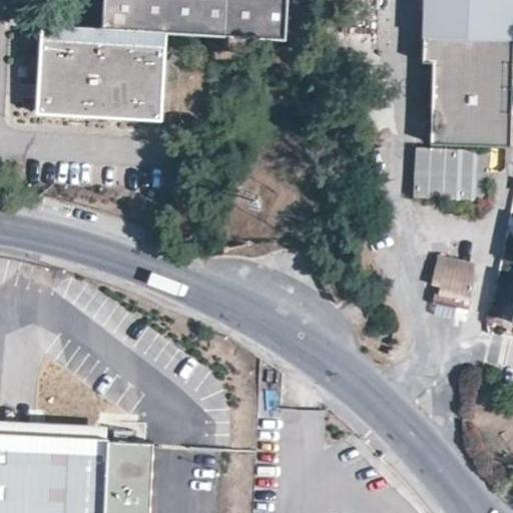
[(288,3),(287,0),(106,0),(105,26),(56,26),(51,106),(162,110),(166,49),(173,49),(174,29),(287,35),(288,3)]
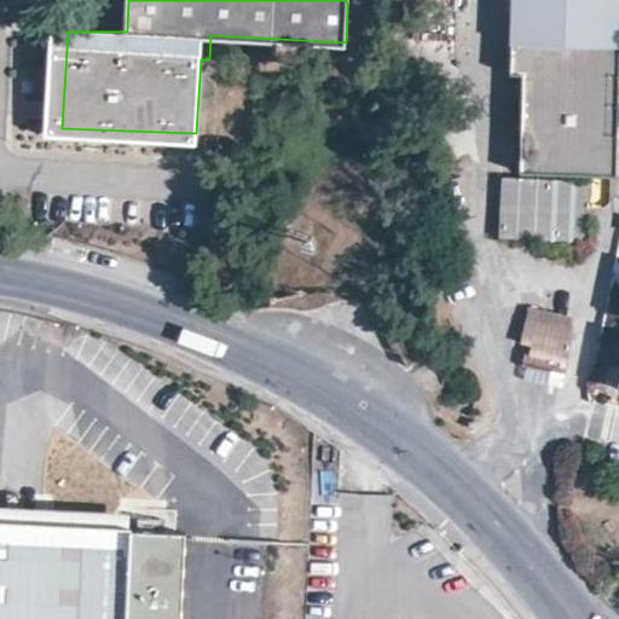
[(618,0),(512,0),(512,51),(618,53),(618,0)]
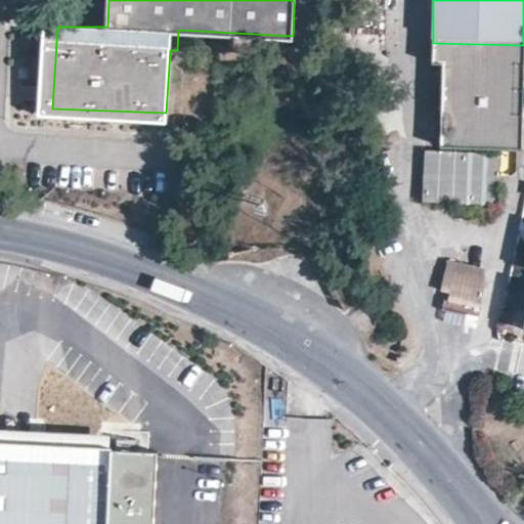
[(500,156),(522,155),(523,70),(523,45),(433,43),(431,71),(441,71),(441,154),(500,156)]
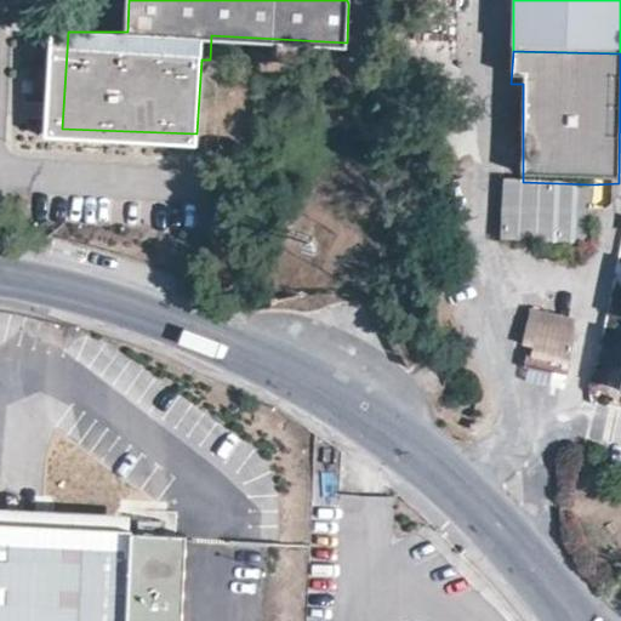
[(591,244),(593,184),(523,182),(507,182),(505,241),(591,244)]
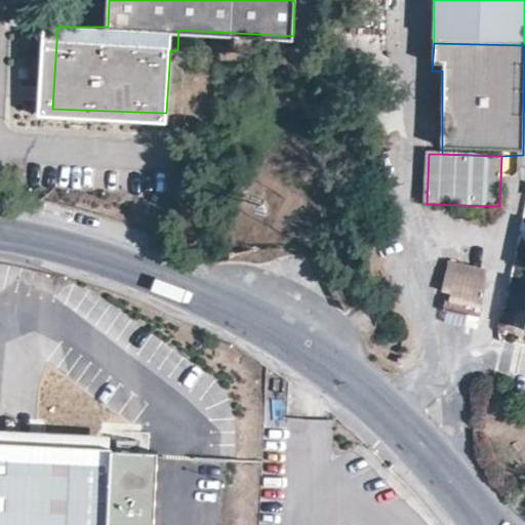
[(329,241),(326,249),(336,254),(340,247),(329,241)]
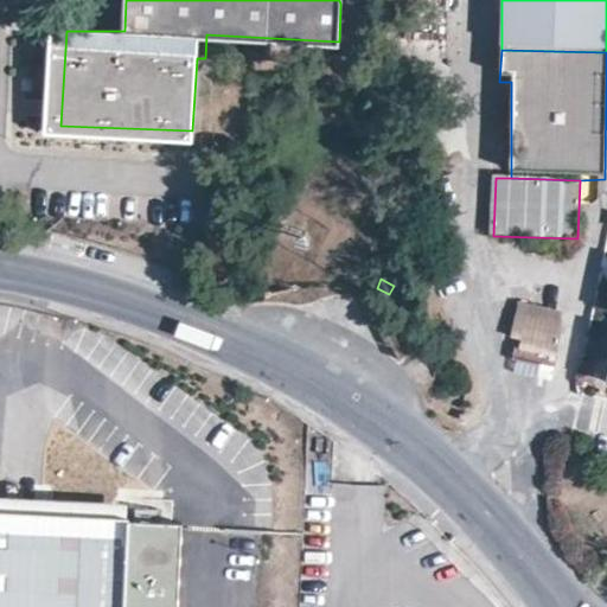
[(519,302),(512,334),(523,337),(521,345),(516,344),(513,358),(518,359),(541,364),(538,376),(553,378),(557,353),(563,324),(563,312),(519,302)]
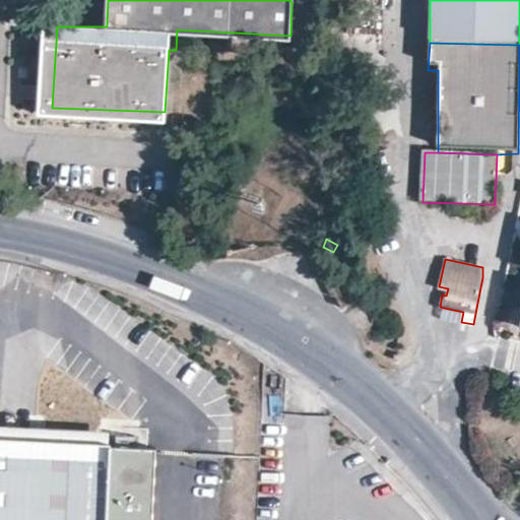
[(463,312),(444,308),(442,317),(461,322),(463,312)]
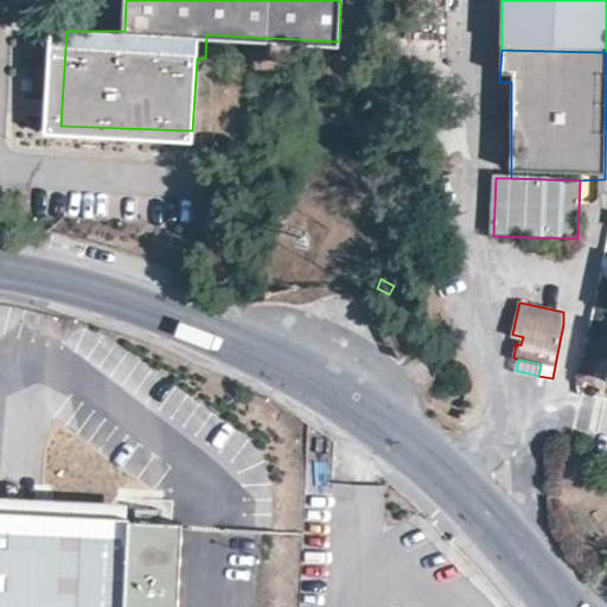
[(127,504),(0,496),(0,513),(126,521),(127,504)]
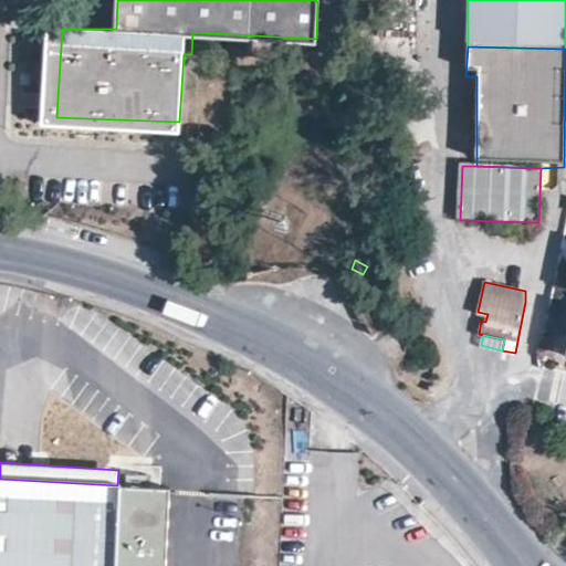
[(0,565),(165,565),(169,501),(168,488),(117,485),(0,479),(0,565)]
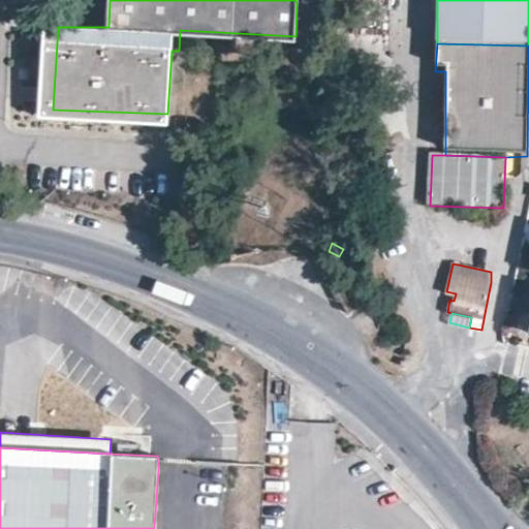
All buildings are outlined.
